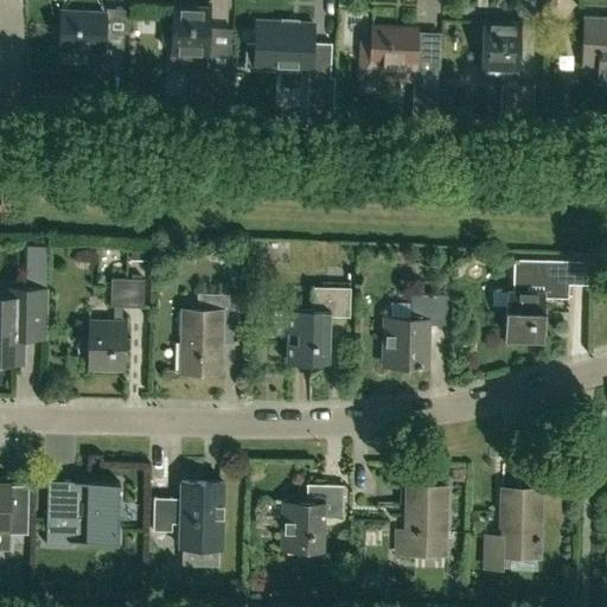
[(208,52),(210,8),(172,7),(171,20),(163,20),(161,44),(170,45),(170,55),(195,56),(195,69),(191,68),(190,97),(210,97),(210,102),(222,102),(224,69),(203,68),(204,51),(208,52)]
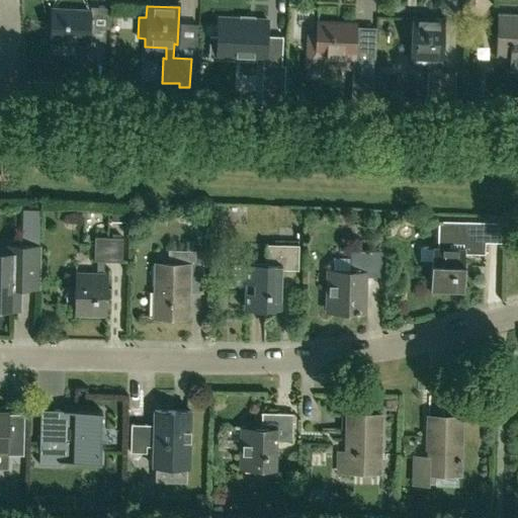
[(104,56),(105,28),(89,27),(90,12),(52,10),(50,40),(87,42),(87,56),(104,56)]
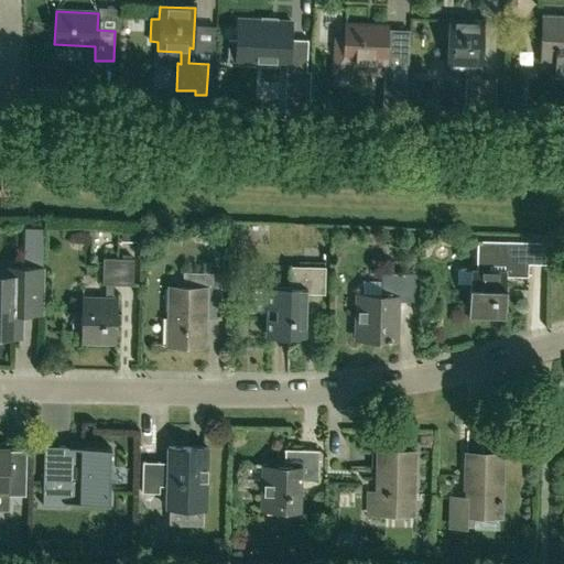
[(563,75),(563,14),(543,14),(541,60),(555,60),(555,75),(563,75)]
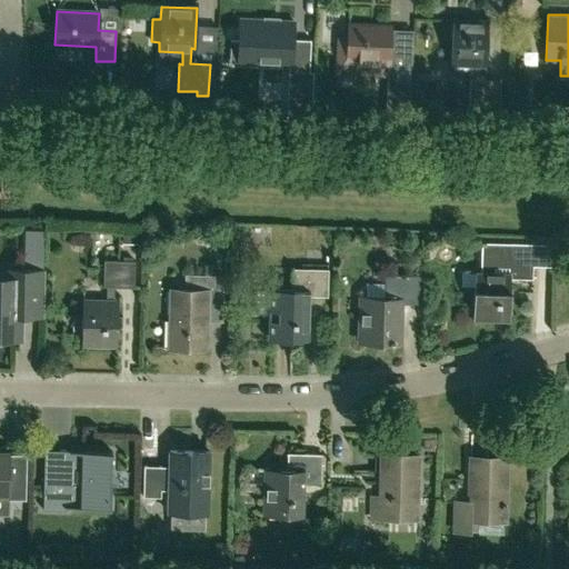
[(309,70),(310,39),(292,38),(293,21),(240,19),(240,36),(251,37),(250,52),(290,55),(289,69),(309,70)]
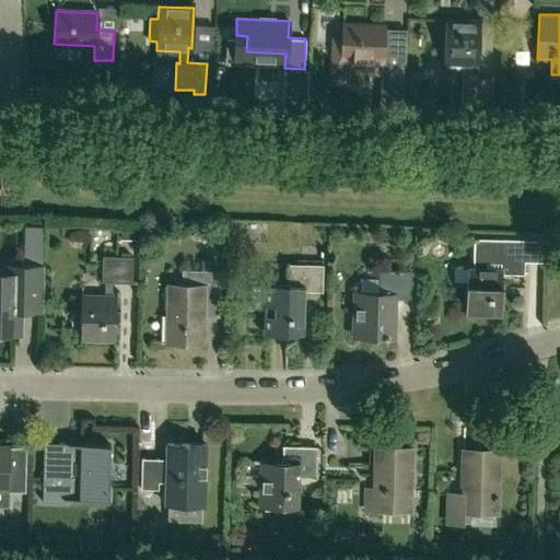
[(478,62),(480,21),(445,20),(443,60),(466,61),(465,77),(462,77),(461,103),(492,104),(493,78),(474,77),(475,61),(478,62)]
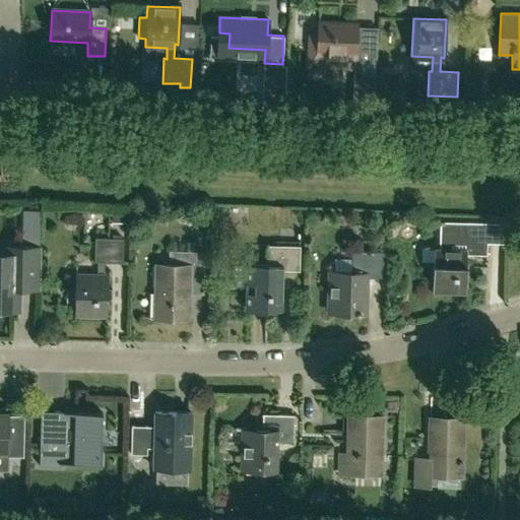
[(356,39),(358,23),(319,21),(318,35),(309,35),(308,65),(354,67),(353,82),(371,82),(372,69),(373,40),(356,39)]
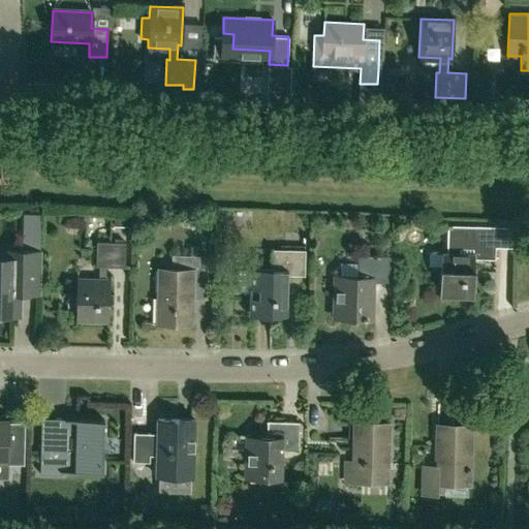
[(70,91),(69,105),(85,106),(86,92),(70,91)]
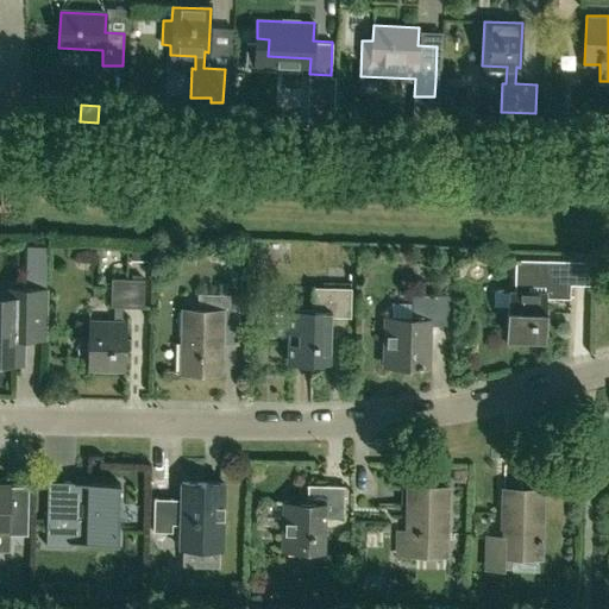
[(545,121),(544,138),(567,138),(567,121),(545,121)]
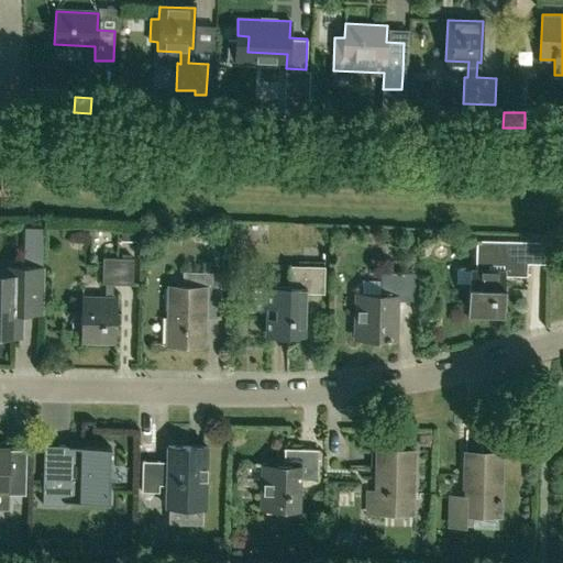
[(44,218),(26,217),(26,242),(44,243),(44,218)]
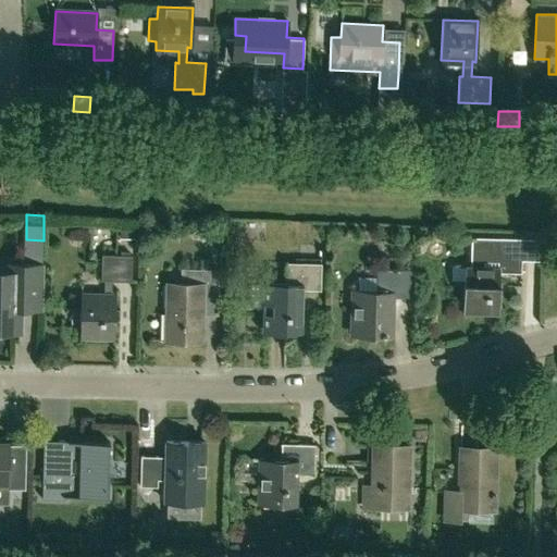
[(134,239),(134,229),(120,227),(120,238),(134,239)]
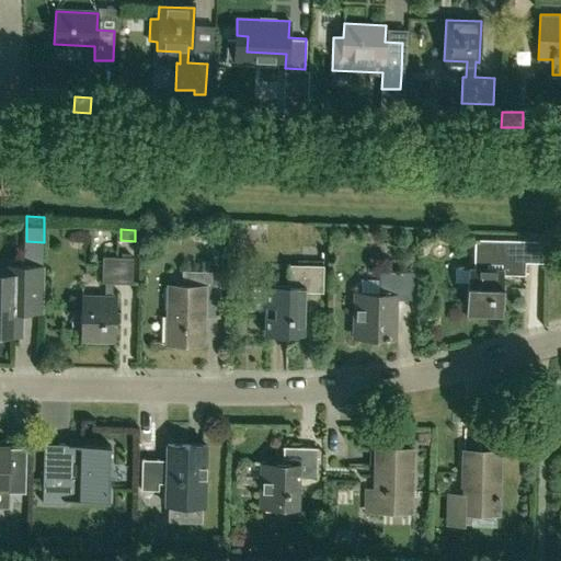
[(526,271),(527,240),(503,239),(503,253),(485,252),(485,267),(469,267),(468,312),(502,313),(503,270),(526,271)]
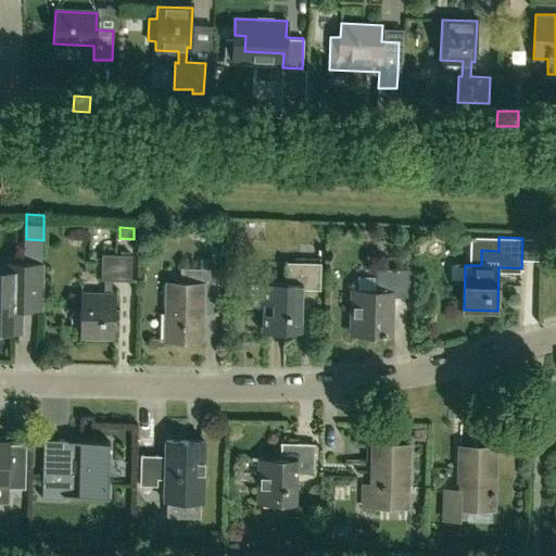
[(131,281),(131,255),(102,254),(101,280),(104,280),(104,295),(81,295),(80,342),(114,343),(115,318),(119,318),(119,308),(115,308),(115,289),(112,289),(112,280),(131,281)]
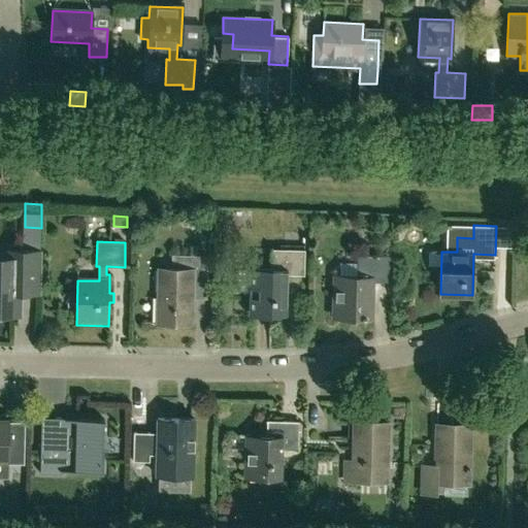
[(304,269),(304,249),(272,248),(271,268),(255,267),(254,314),(288,315),(289,269),(304,269)]
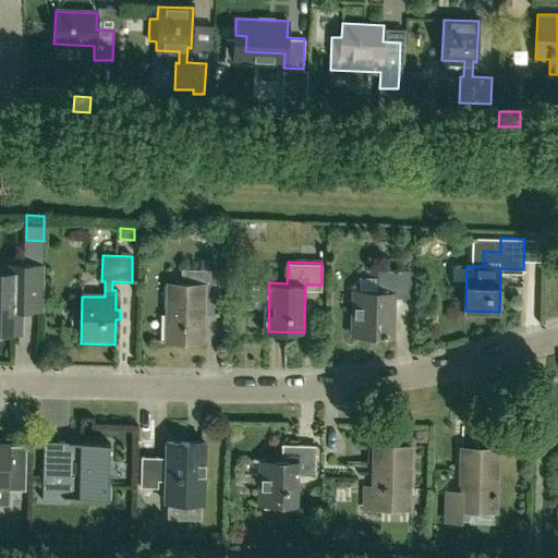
[(41,311),(44,266),(5,264),(5,273),(0,271),(0,331),(21,332),(21,310),(41,311)]
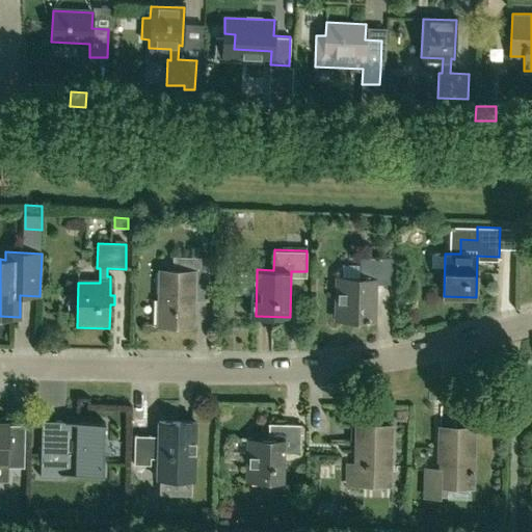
[(209,299),(210,256),(174,255),(174,269),(161,269),(159,323),(193,324),(194,299),(209,299)]
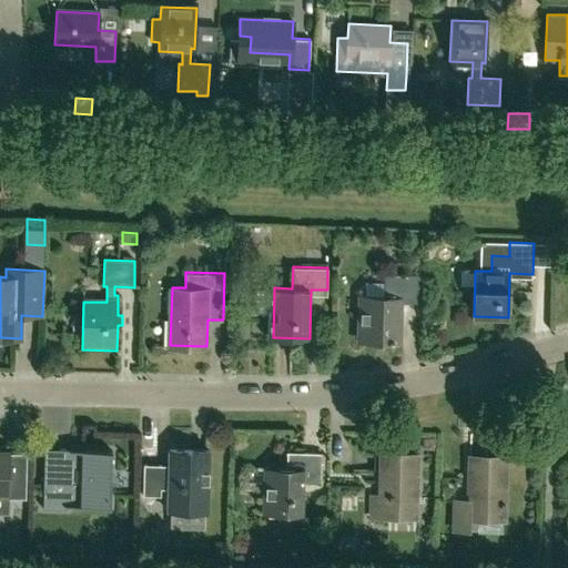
[(421,302),(422,273),(384,273),(384,296),(363,295),(363,341),(397,342),(398,302),(421,302)]
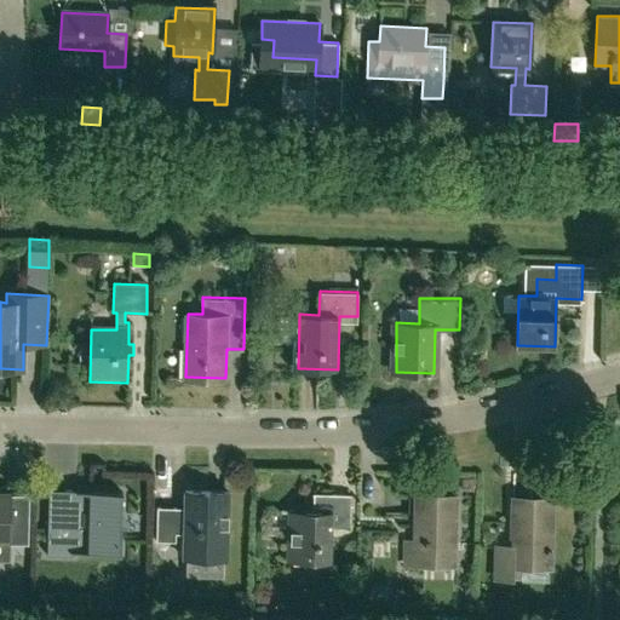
[(47,514),(46,537),(70,537),(69,551),(120,554),(121,492),(75,491),(74,515),(47,514)]
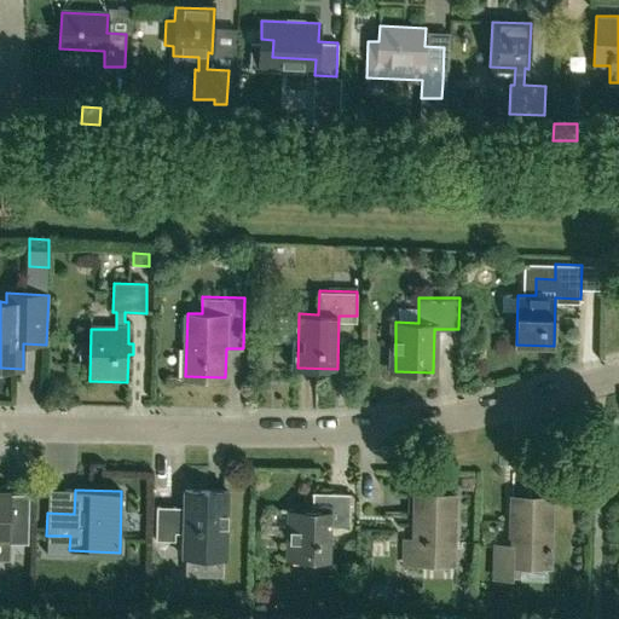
[(226,560),(227,491),(185,490),(185,508),(157,507),(156,542),(174,542),(174,532),(184,533),(183,559),(226,560)]
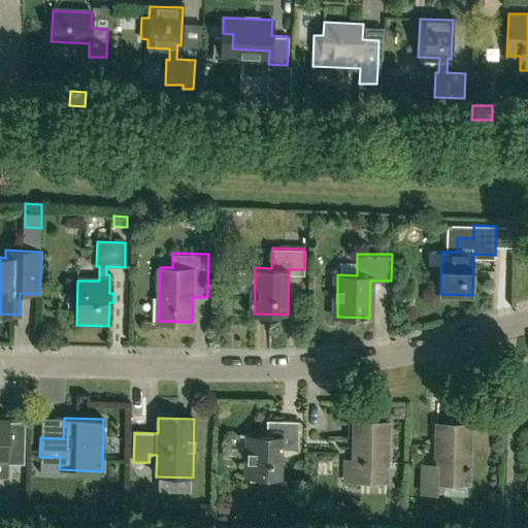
[(298,450),(299,421),(266,420),(266,434),(251,434),(250,476),(283,477),(284,450),(298,450)]
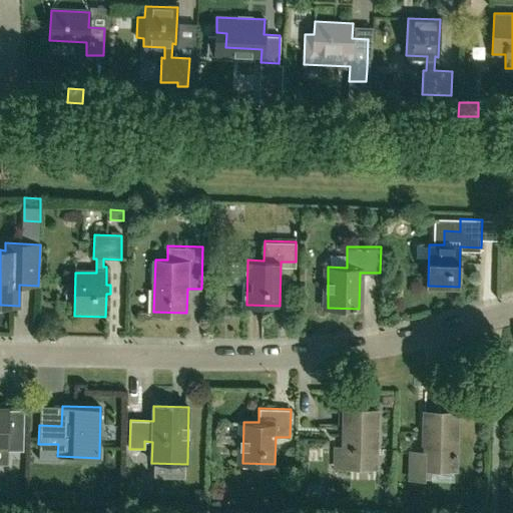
[(0,409),(0,451),(8,451),(8,448),(7,448),(7,409),(0,409)]
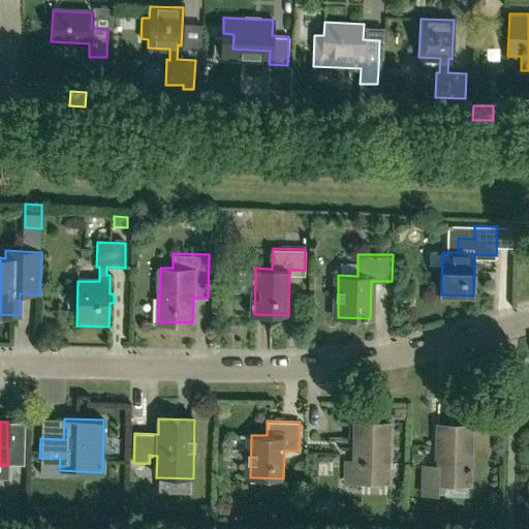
[(387,480),(389,425),(355,424),(354,462),(347,462),(346,479),(387,480)]
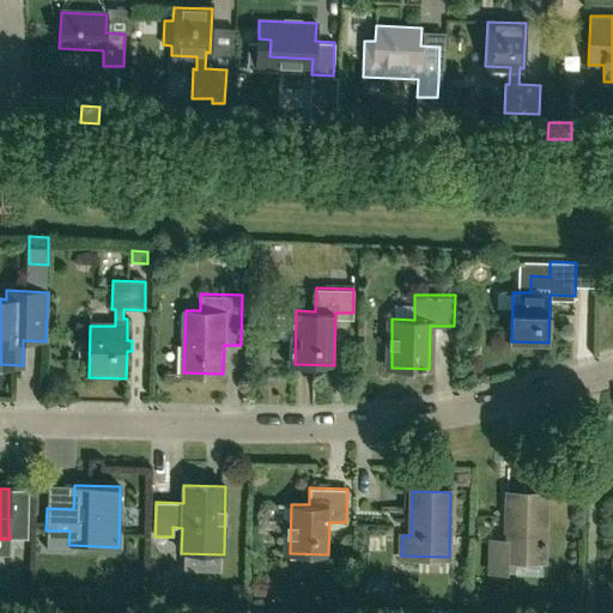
[(547,493),(536,493),(508,492),(507,541),(487,541),(487,574),(508,575),(508,572),(515,572),(515,559),(545,560),(546,513),(547,493)]
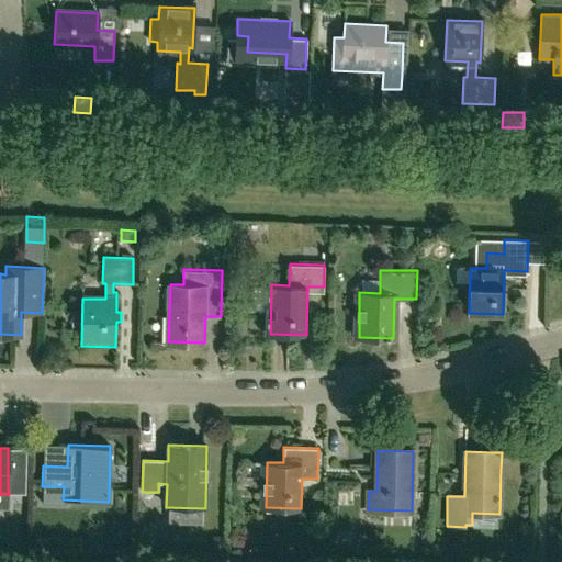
[(224,552),(224,537),(214,537),(214,552),(224,552)]
